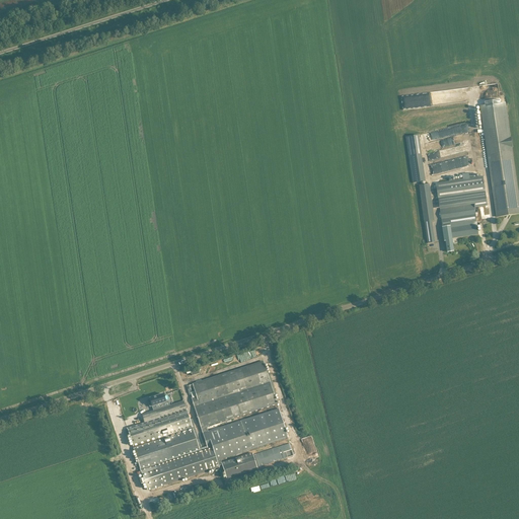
[(433,106),(432,93),(421,93),(421,107),(433,106)]
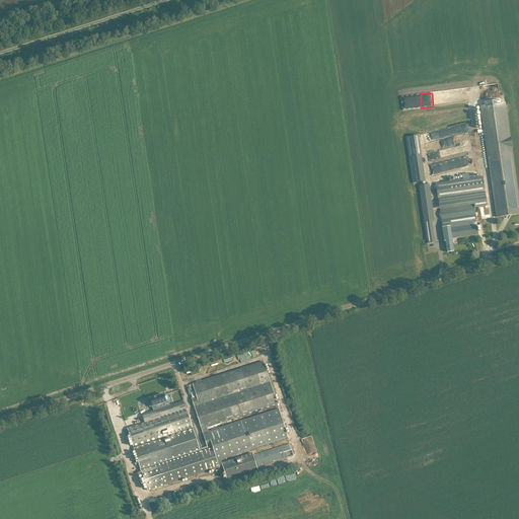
[(480,106),(496,217),(518,213),(518,198),(506,103),(501,103),(500,99),(485,101),(486,105),(480,106)]
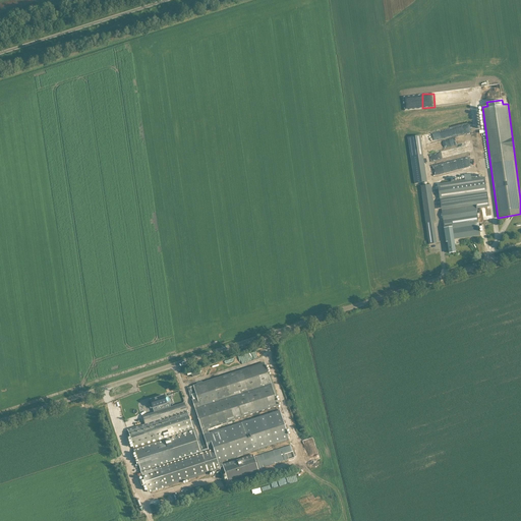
[(436,141),(426,143),(428,150),(466,142),(465,135),(462,135),(460,128),(433,133),(436,141)]
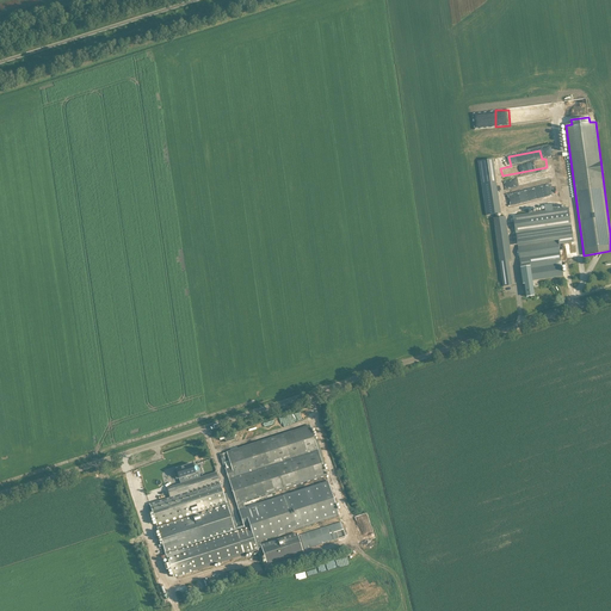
[(501,214),(493,159),(479,161),(486,216),(501,214)]
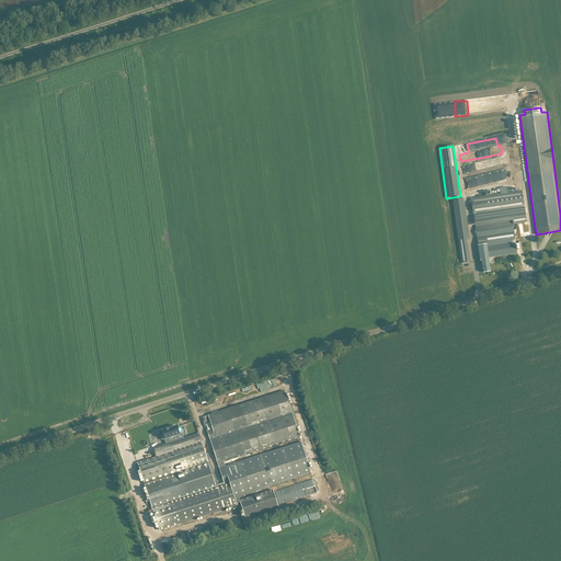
[(472,204),(470,204),(470,210),(473,209),(476,226),(513,221),(514,224),(527,221),(526,213),(523,191),(507,193),(506,186),(500,187),(500,194),(472,198),(472,204)]
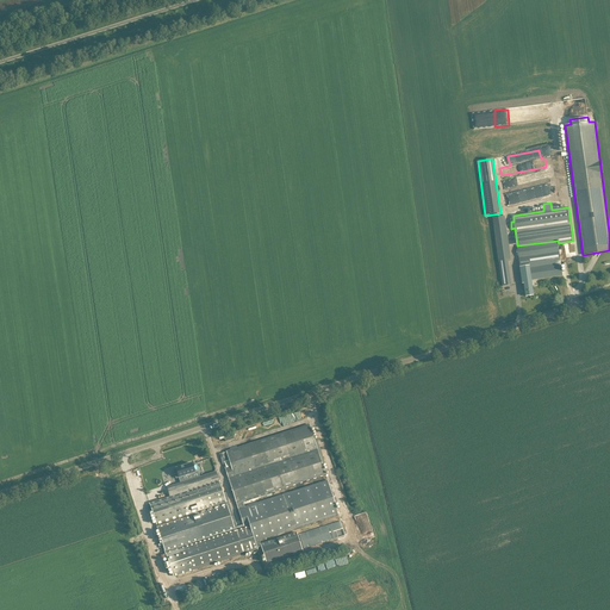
[(511,285),(508,260),(510,260),(509,251),(506,226),(505,217),(493,218),(495,228),(498,253),(499,261),(503,286),(511,285)]
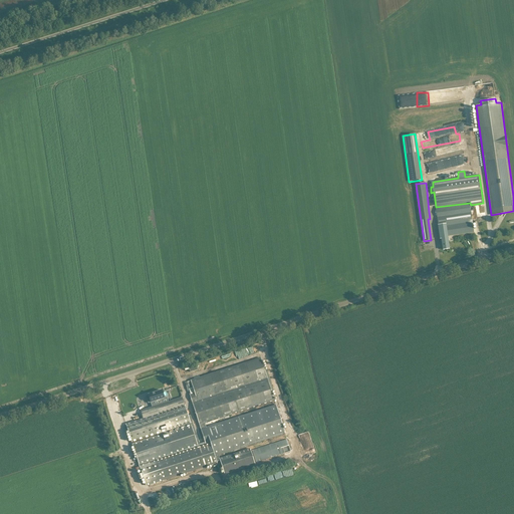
[(442,239),(443,245),(443,250),(450,249),(448,236),(474,233),(470,203),(436,207),(440,239),(442,239)]
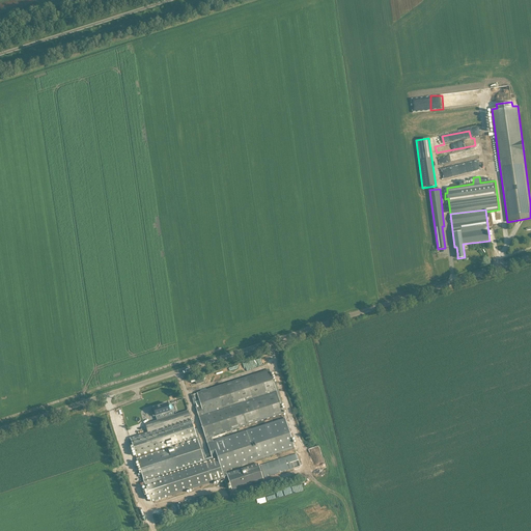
[(142,490),(144,496),(148,495),(150,502),(224,478),(222,471),(295,448),(285,418),(213,442),(211,437),(283,414),(270,370),(197,394),(199,401),(200,406),(196,408),(212,456),(206,458),(197,430),(195,430),(191,420),(155,430),(130,439),(137,459),(146,488),(142,490)]
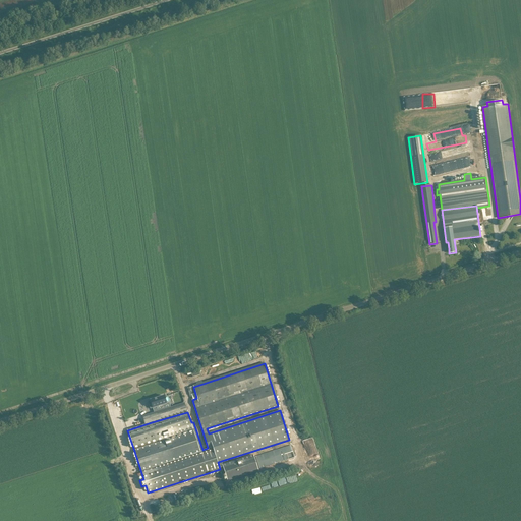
[(151,401),(148,402),(151,409),(153,408),(154,413),(166,409),(164,404),(166,403),(164,396),(150,400),(151,401)]
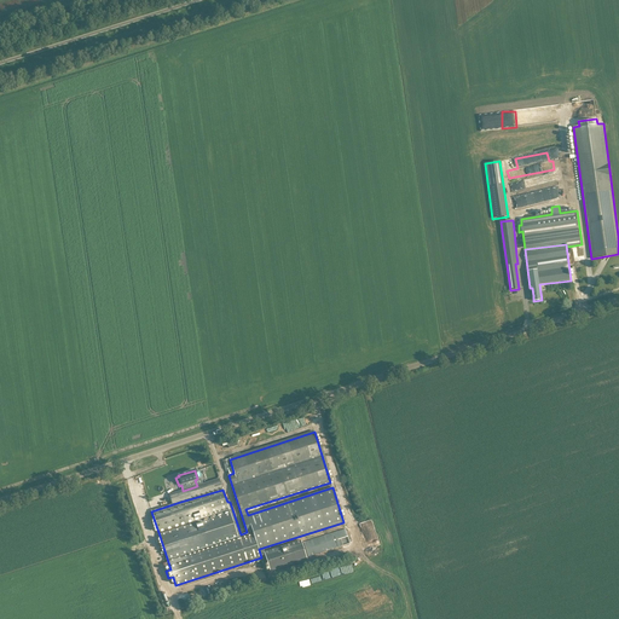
[(177,492),(180,502),(223,490),(220,480),(183,491),(177,492)]
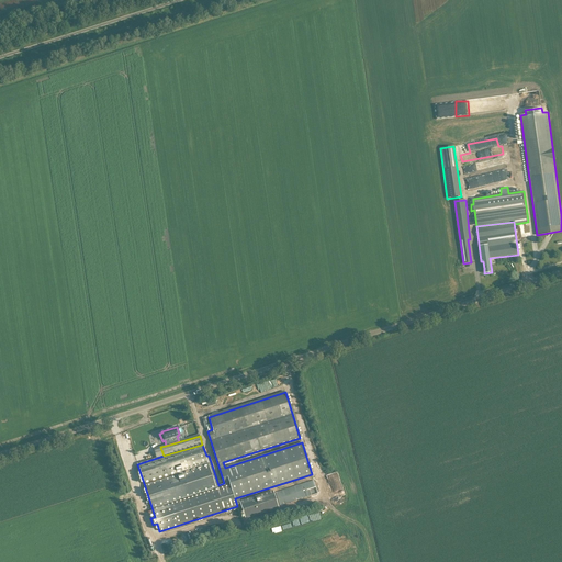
[(312,480),(294,486),(276,493),(280,506),(299,499),(299,501),(317,494),(312,480)]
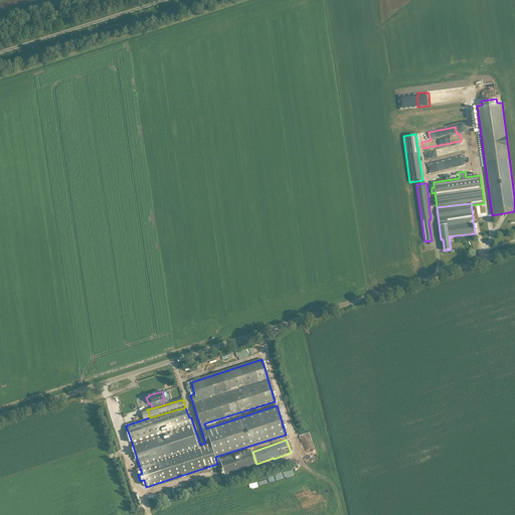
[(219,456),(215,457),(217,464),(220,463),(222,469),(224,475),(255,465),(250,450),(220,460),(219,456)]
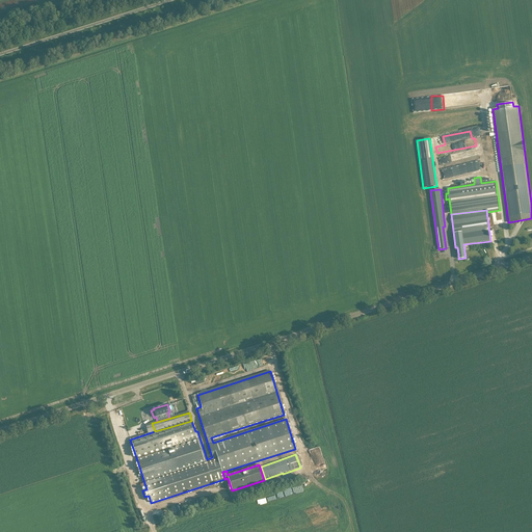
[(170,514),(169,511),(164,513),(164,515),(159,517),(160,521),(169,517),(168,514),(170,514)]
